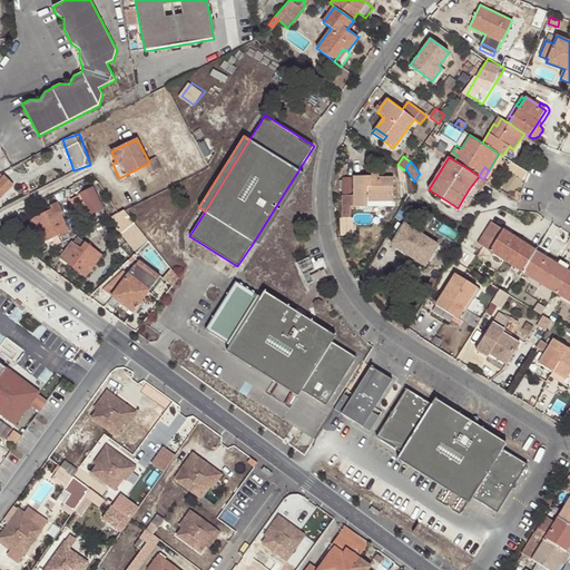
[(304,174),(298,170),(254,242),(259,246),(304,174)]
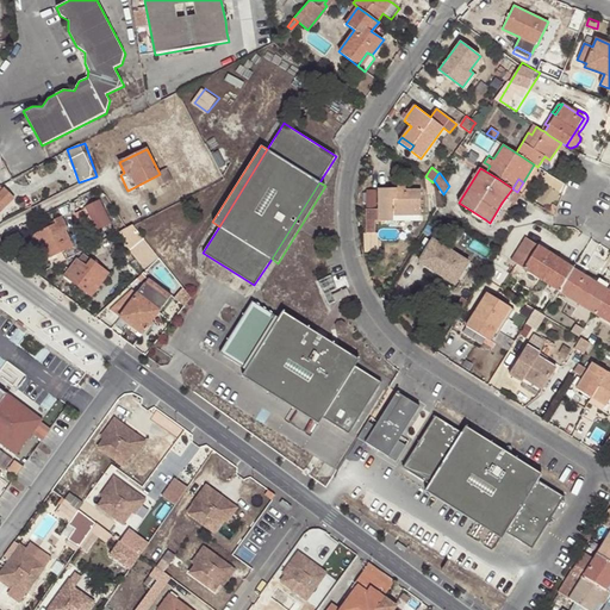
[(397,188),(378,188),(378,210),(366,209),(366,234),(375,234),(375,221),(421,221),(419,216),(421,216),(421,190),(406,190),(406,185),(397,185),(397,188)]
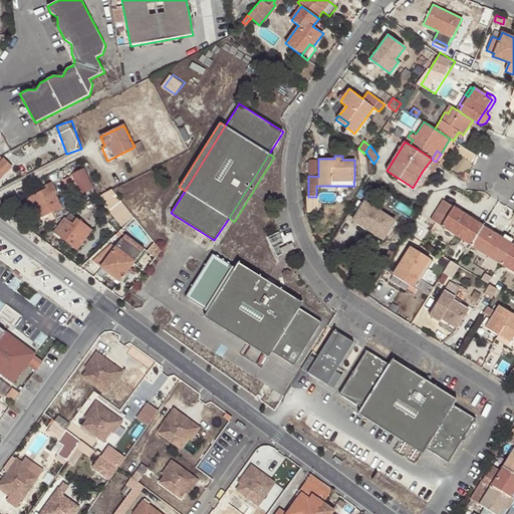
[(0,180),(13,167),(3,159),(0,162),(0,180)]
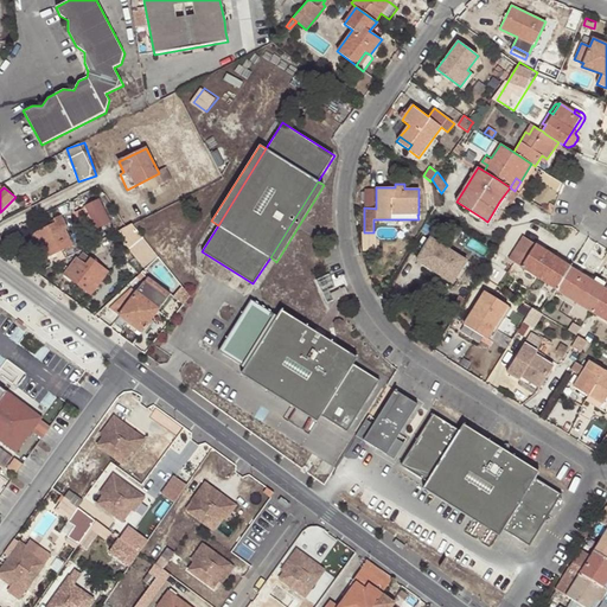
[(487,222),(483,218),(480,223),(490,228),(506,199),(508,200),(515,191),(510,187),(499,202),(487,222)]
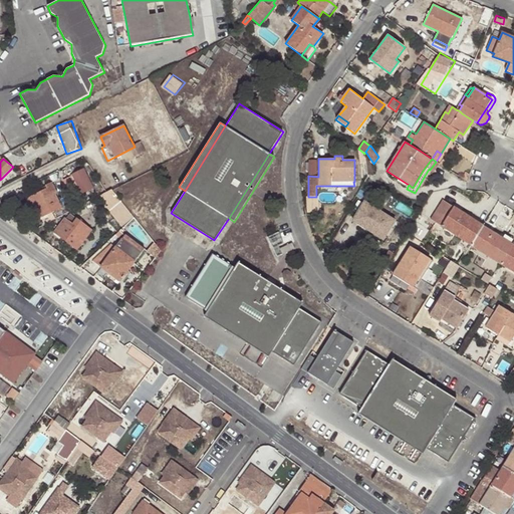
[(83,171),(70,177),(80,196),(93,189),(83,171)]
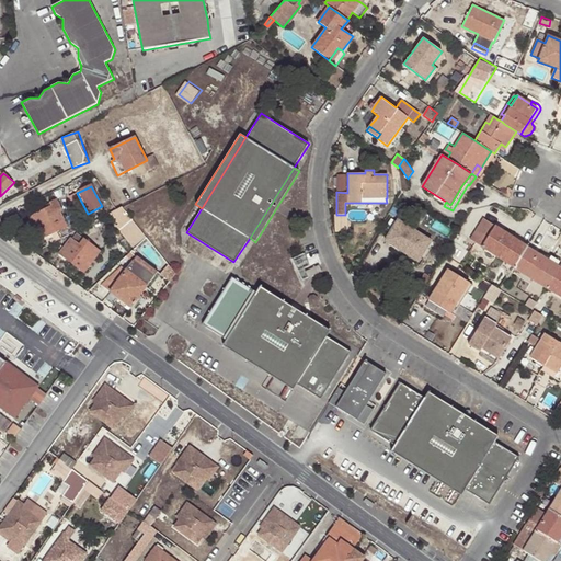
[(52,206),(36,213),(43,226),(39,228),(44,238),(67,226),(59,209),(61,208),(57,198),(49,203),(52,206)]
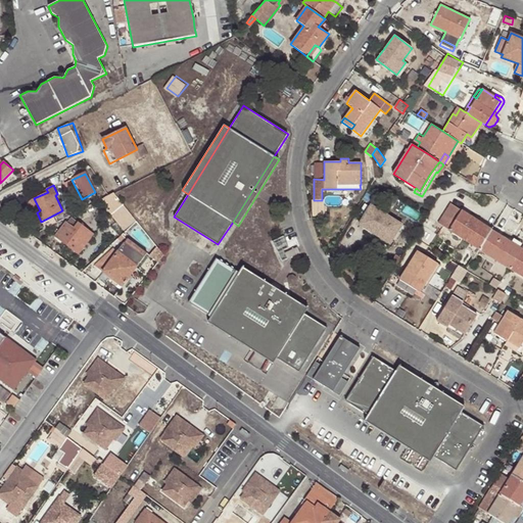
[(40,210),(34,198),(31,200),(37,212),(40,210)]
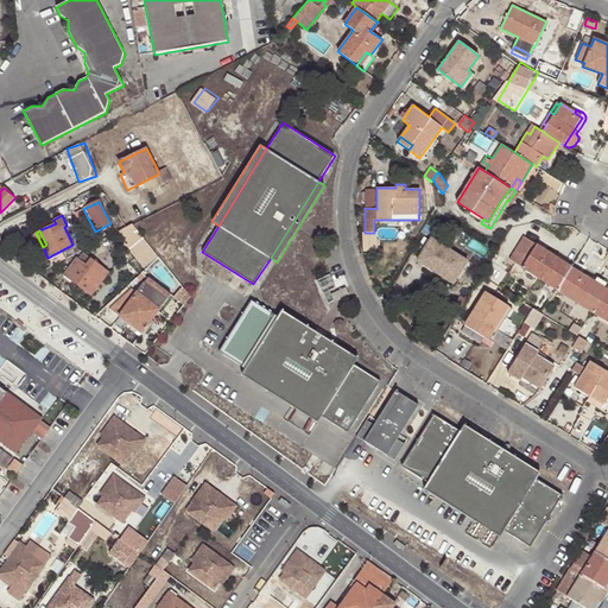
[(510,259),(557,290),(570,270),(556,260),(557,258),(524,236),(510,259)]
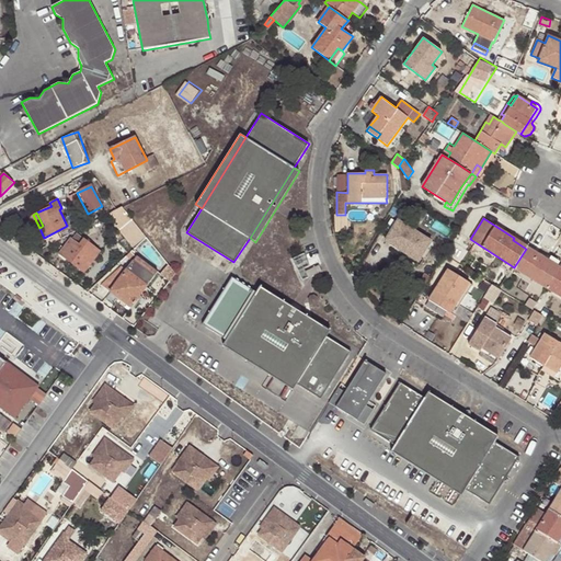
[(146,237),(133,220),(119,230),(134,249),(146,237)]
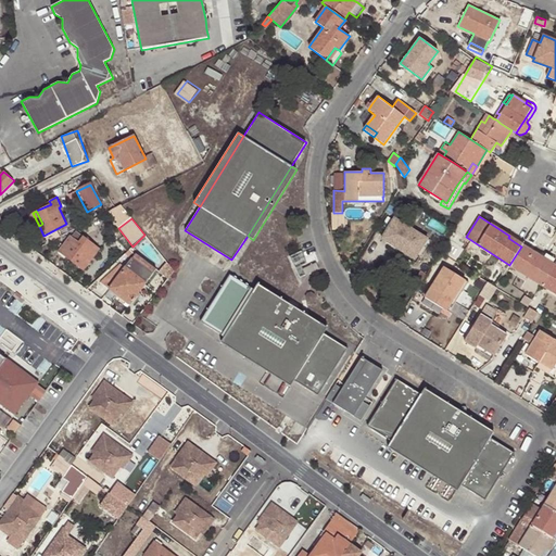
[(381,239),(401,251),(403,248),(416,256),(412,263),(416,265),(424,253),(420,251),(427,239),(394,218),(381,239)]
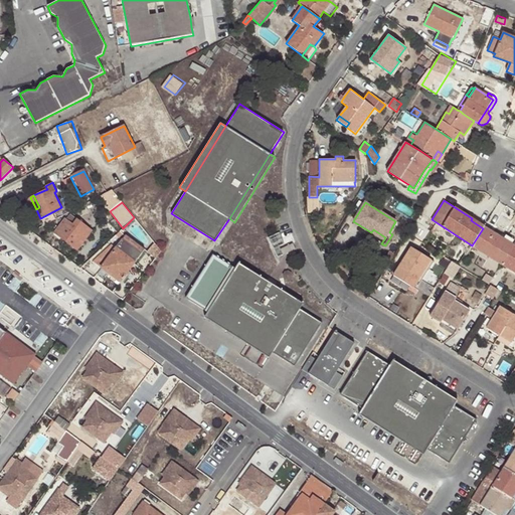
[(68,237),(80,246),(93,230),(70,214),(66,220),(65,218),(54,232),(66,240),(68,237)]
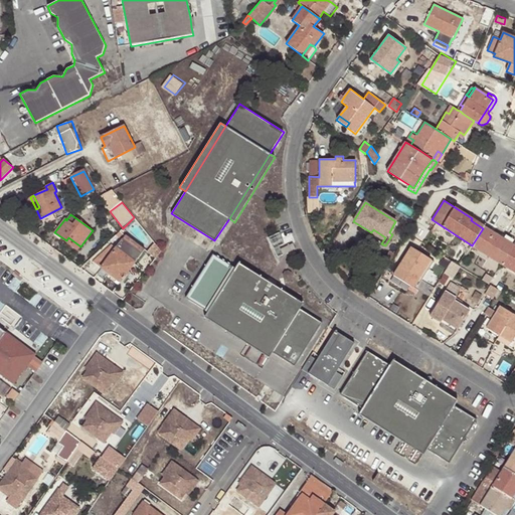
[(485,225),(486,222),(474,215),(472,218),(471,220),(483,228),(485,225)]
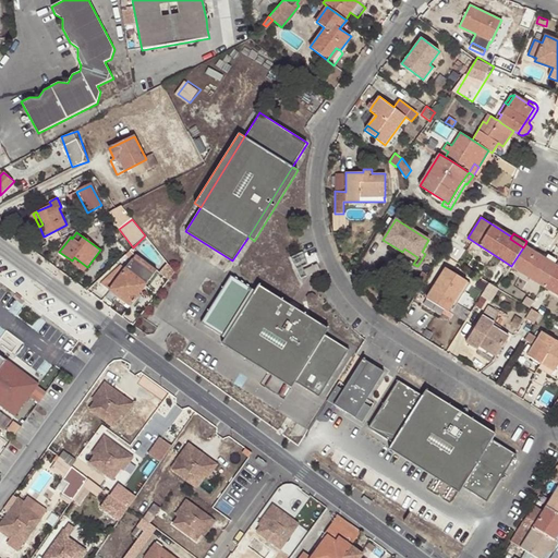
[(544,256),(525,244),(523,247),(511,266),(544,287),(556,267),(543,259),(544,256)]
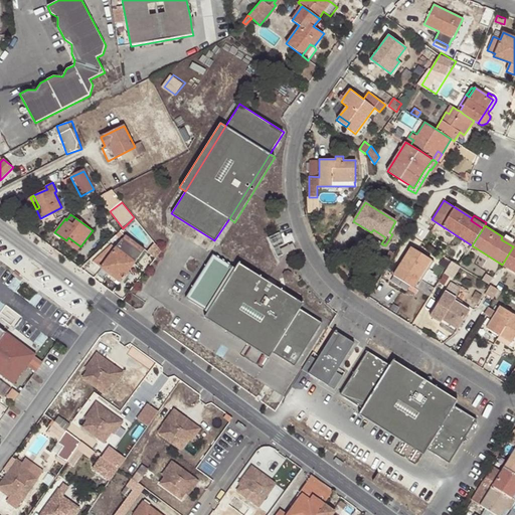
[(373,229),(371,232),(369,235),(381,243),(385,237),(373,229)]
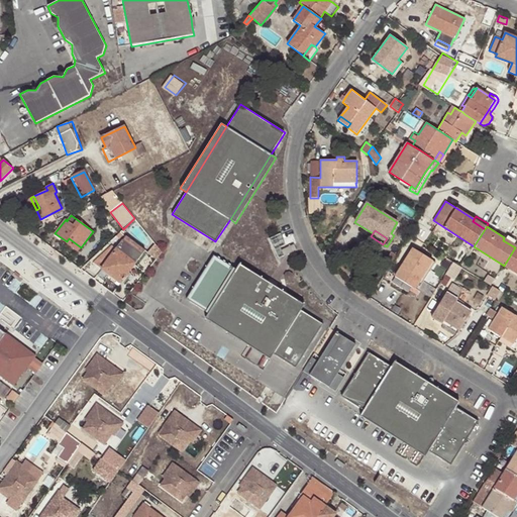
[(516,245),(516,243),(516,241),(506,234),(504,237),(503,240),(515,247),(516,245)]
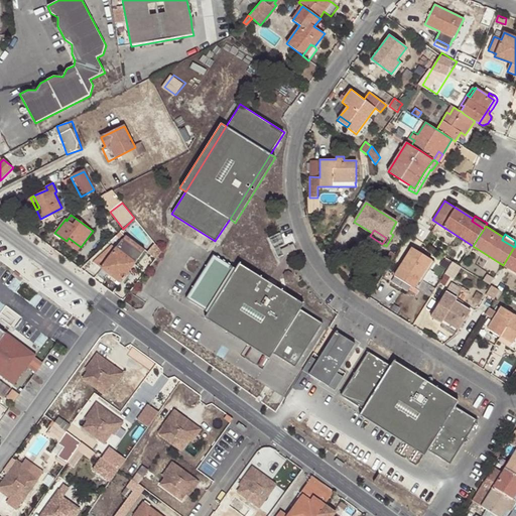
[(126,236),(102,268),(121,282),(144,250),(126,236)]
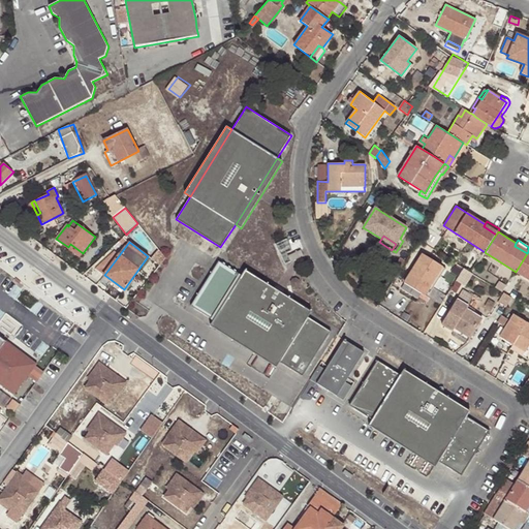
[(80,257),(83,253),(70,244),(68,247),(80,257)]
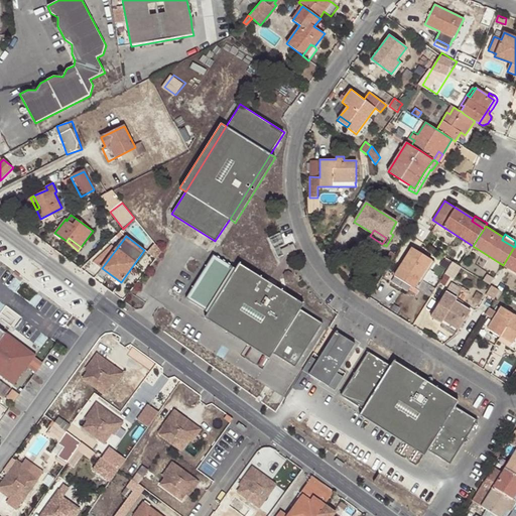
[(162,252),(156,244),(147,253),(156,259),(162,252)]
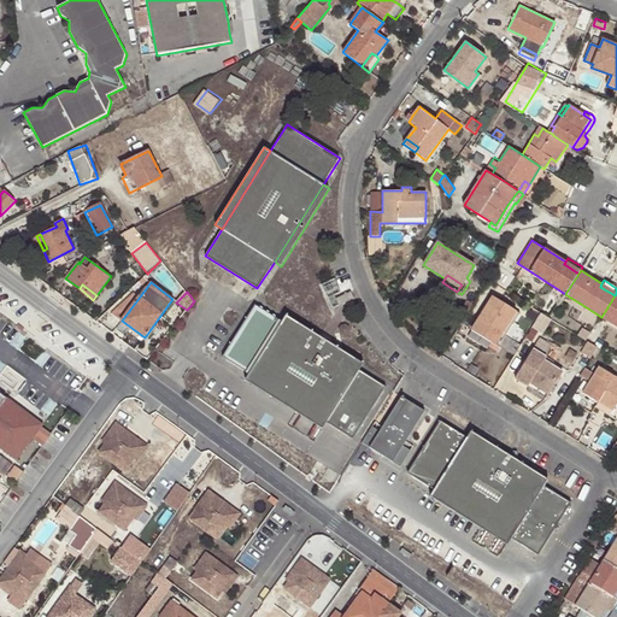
[(353,299),(351,292),(336,299),(339,305),(353,299)]
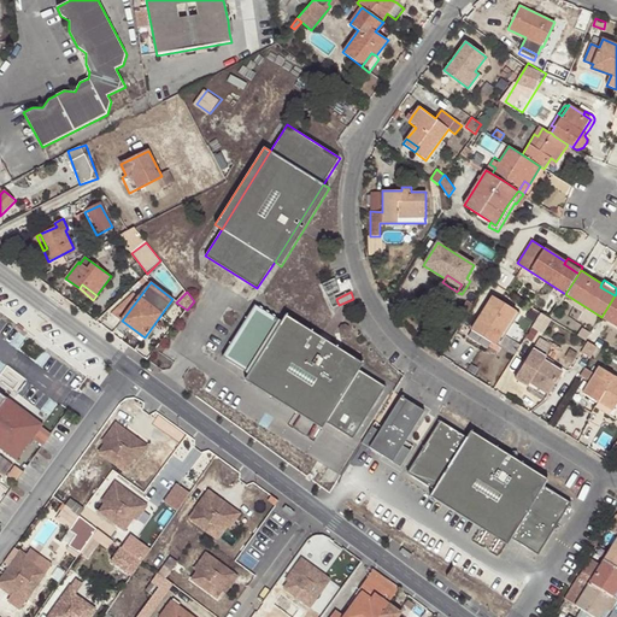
[(616,292),(616,293),(615,295),(601,317),(616,327),(616,292)]
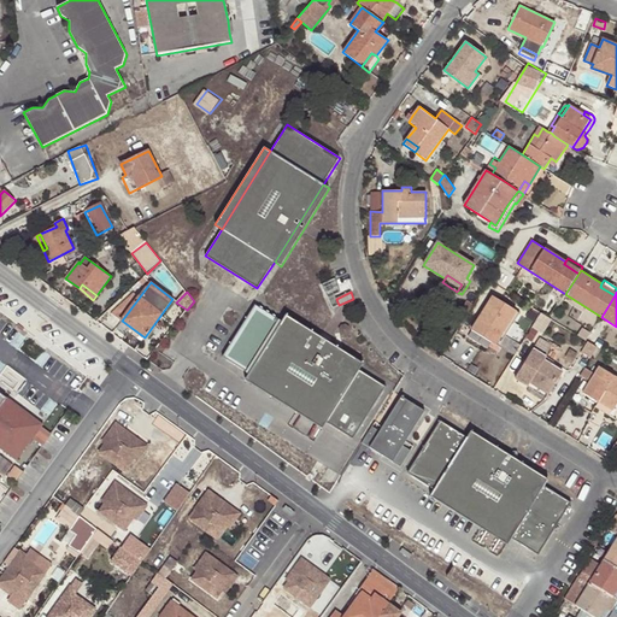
[(495,336),(512,309),(493,295),(471,329),(488,340),(492,334),(495,336)]
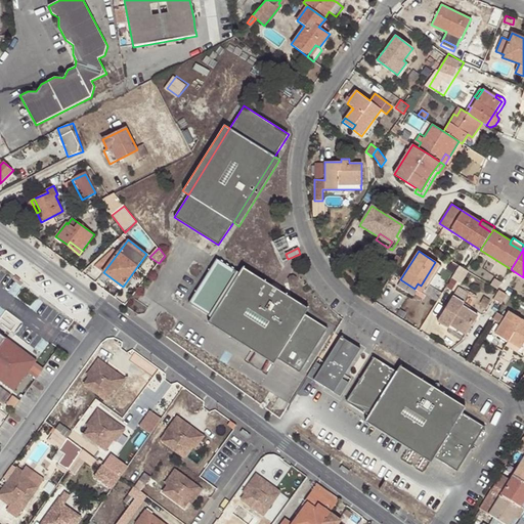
[(238,273),(216,259),(188,303),(212,317),(277,358),(300,373),(328,329),(305,315),(238,273)]
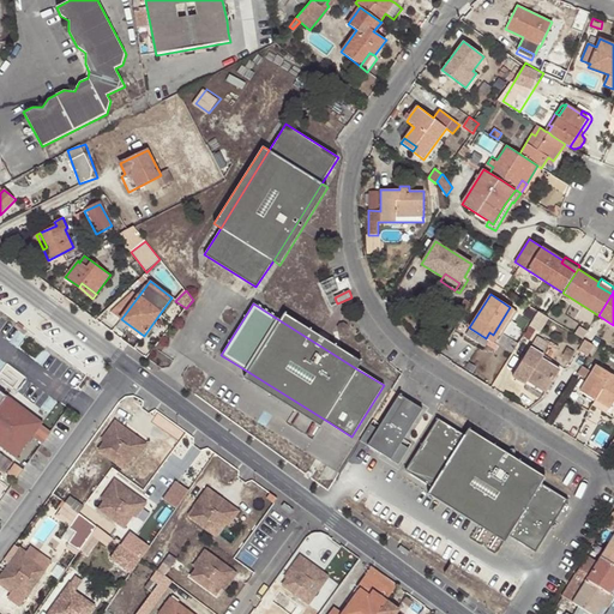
[(515,309),(510,307),(493,335),(489,332),(486,338),(493,343),(515,309)]
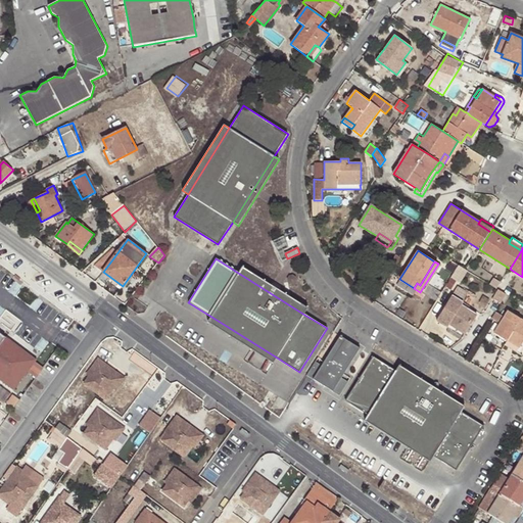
[(242,267),(238,273),(304,315),(308,307),(242,267)]
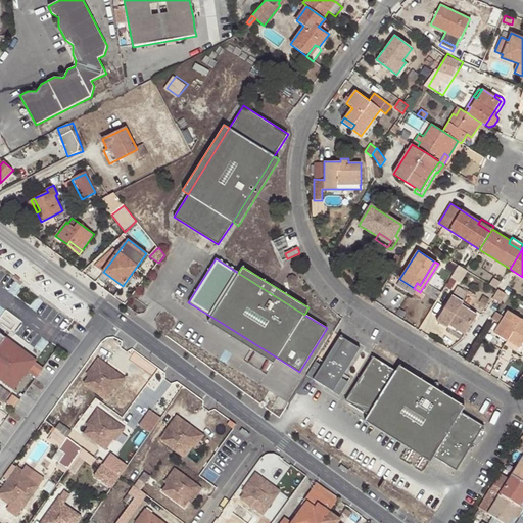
[(497,289),(501,282),(493,278),(489,284),(497,289)]
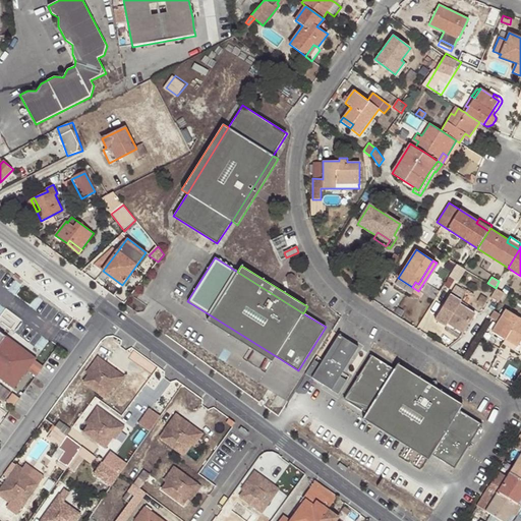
[(435,320),(446,327),(448,323),(464,333),(475,314),(459,304),(462,300),(461,300),(466,291),(456,286),(435,320)]
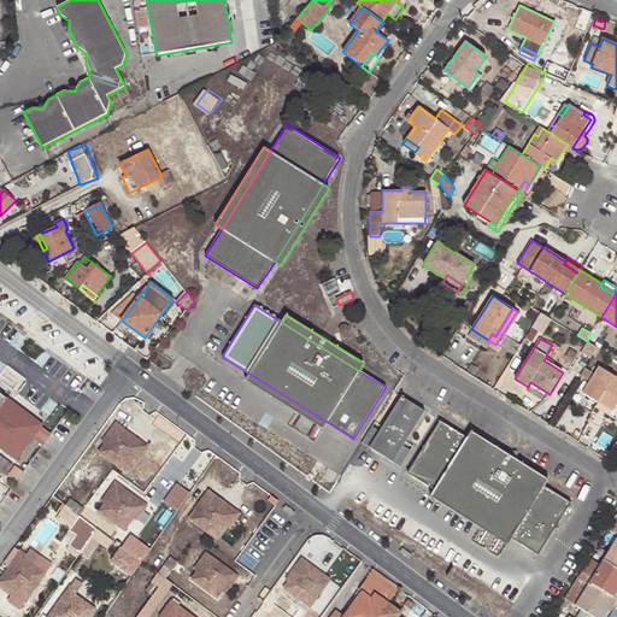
[(591,358),(597,347),(589,342),(582,353),(591,358)]
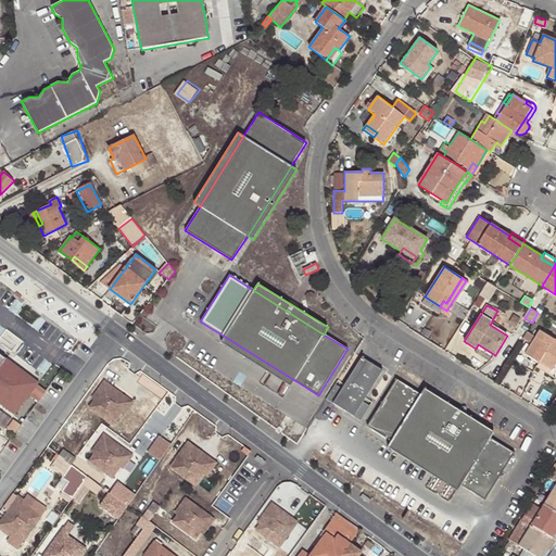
[(555,340),(541,330),(536,338),(528,332),(523,339),(532,344),(526,355),(539,363),(536,367),(550,376),(555,365),(555,340)]
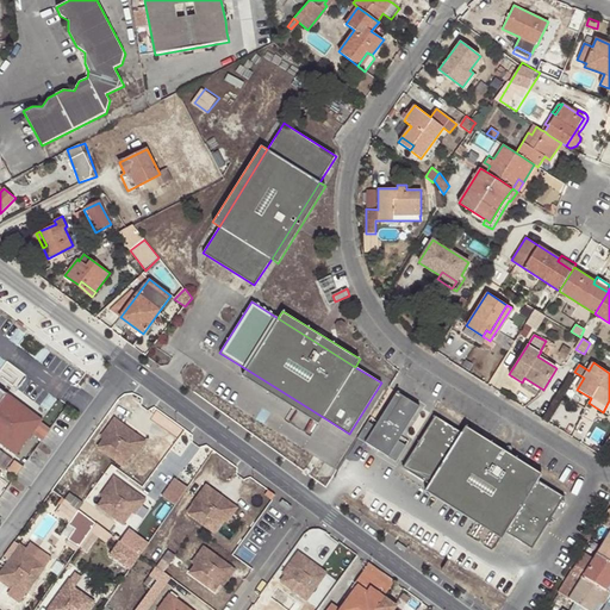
[(247,369),(242,377),(319,424),(323,417),(247,369)]
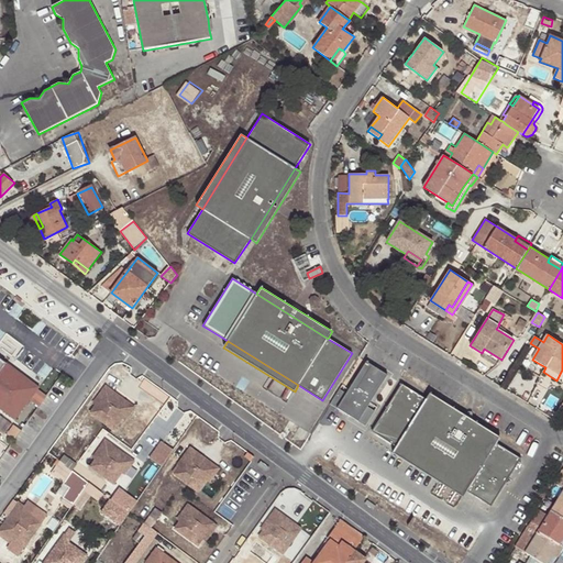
[(484,349),(482,353),(499,363),(501,360),(484,349)]
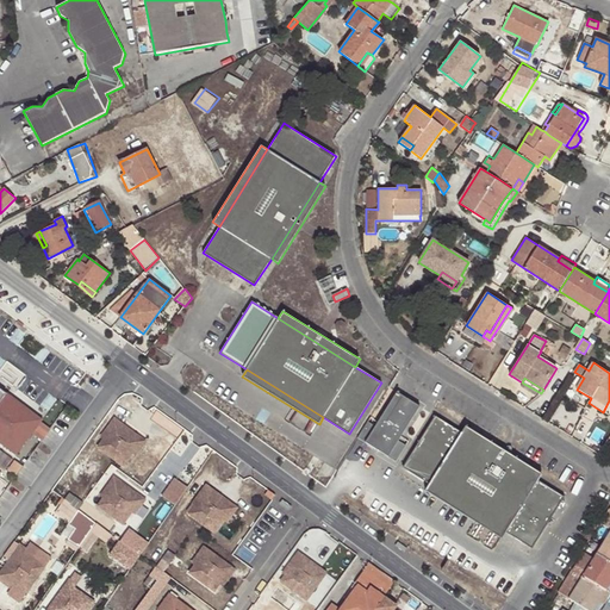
[(0,442),(17,455),(32,434),(42,422),(0,388),(0,442)]
